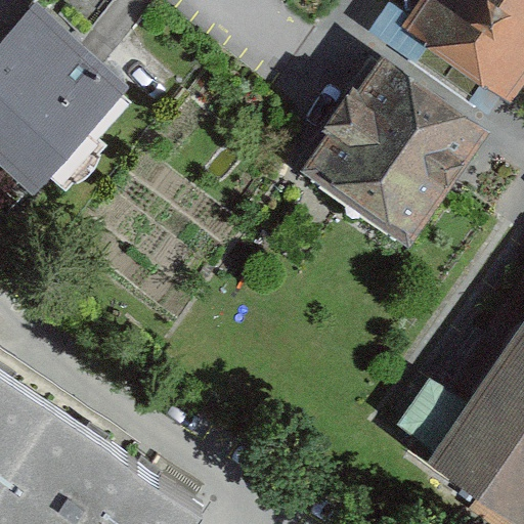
[(523,0),(425,0),(523,67),(523,0)]
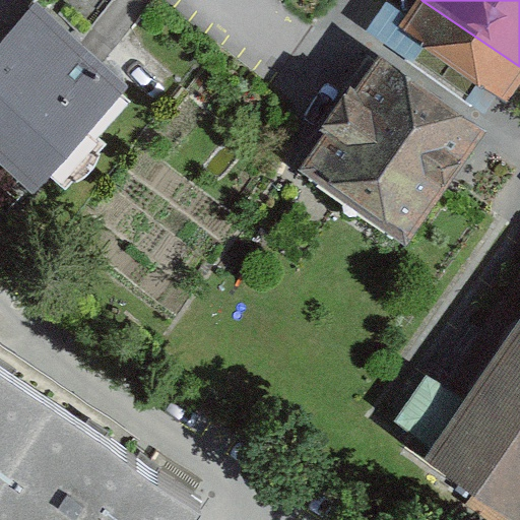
[(84,59),(30,9),(0,42),(0,153),(40,190),(52,177),(63,186),(136,106),(84,59)]
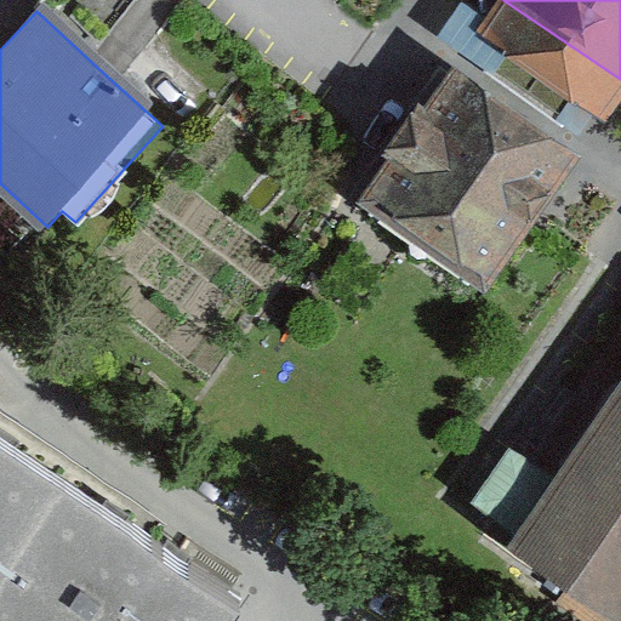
[(577,153),(466,74),(375,203),(488,281),(577,153)]
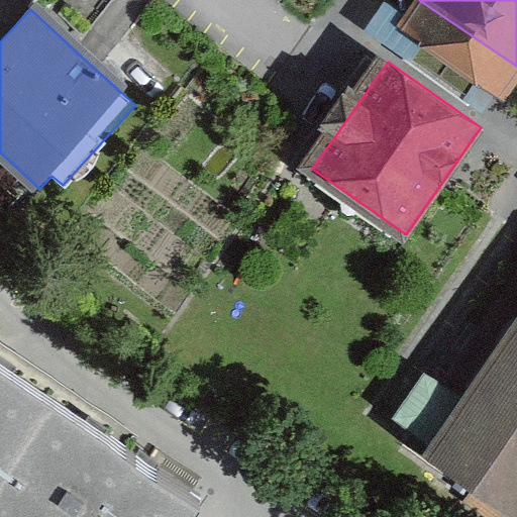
[(516,334),(440,447),(516,499),(516,334)]
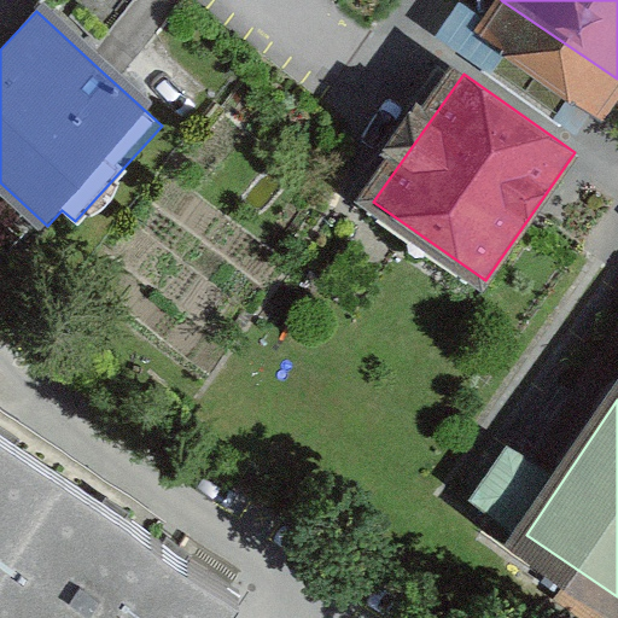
[(226,617),(242,596),(0,437),(0,617),(226,617)]
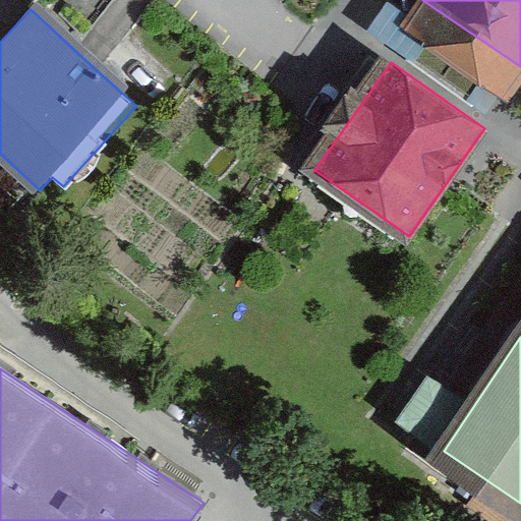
[(435,370),(402,415),(438,440),(469,396),(435,370)]
